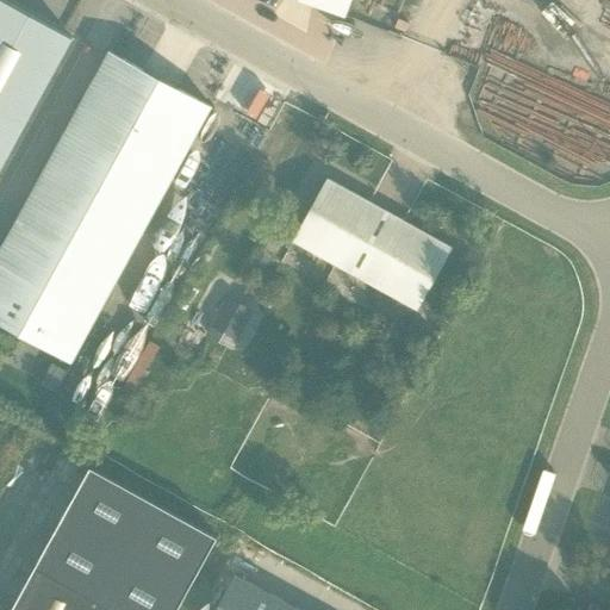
[(0,0),(0,172),(74,38),(4,0),(0,0)]
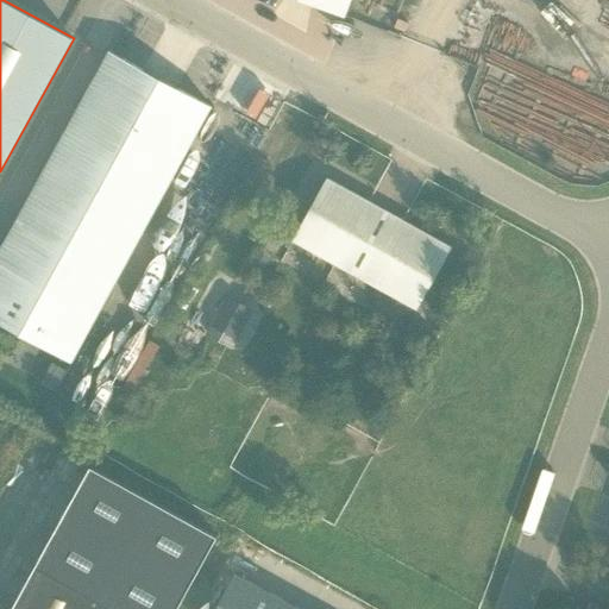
[(307,0),(345,14),(351,0),(307,0)]
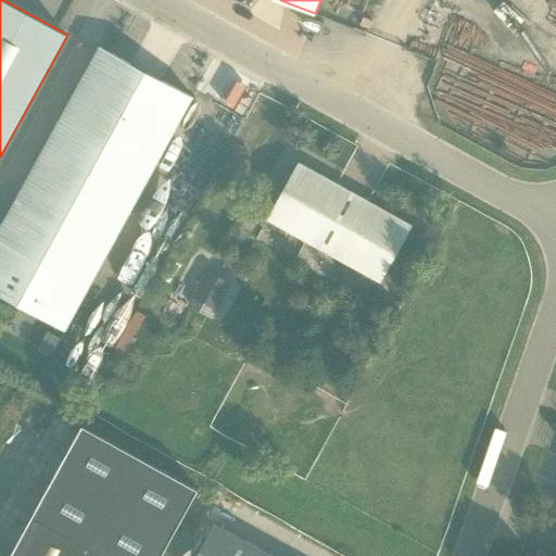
[(193,96),(100,46),(0,228),(0,288),(67,326),(193,96)]
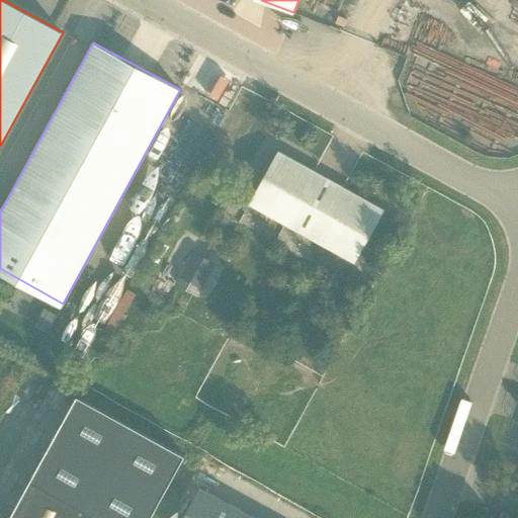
[(384,209),(278,151),(249,203),(355,263),(384,209)]
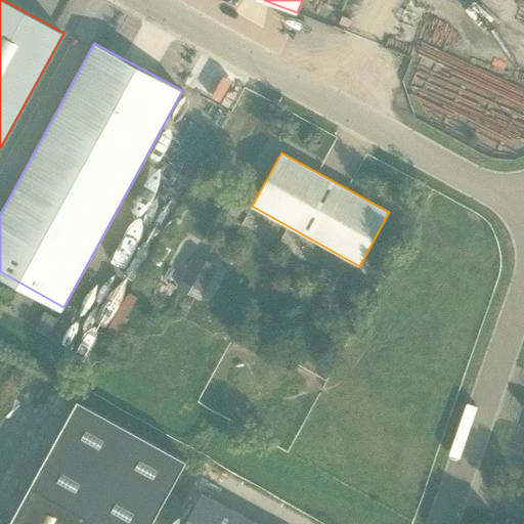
[(219,267),(195,254),(177,287),(201,299),(219,267)]
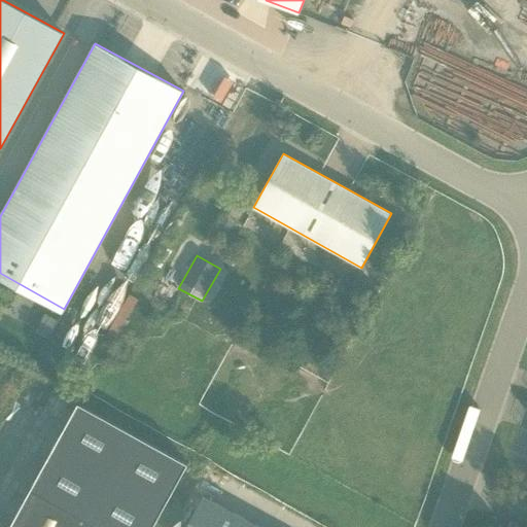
[(139,299),(130,294),(106,337),(114,342),(139,299)]
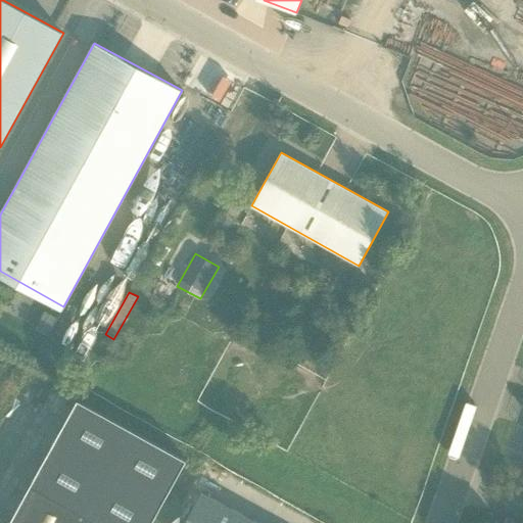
[(100,522),(32,485),(10,522),(100,522)]
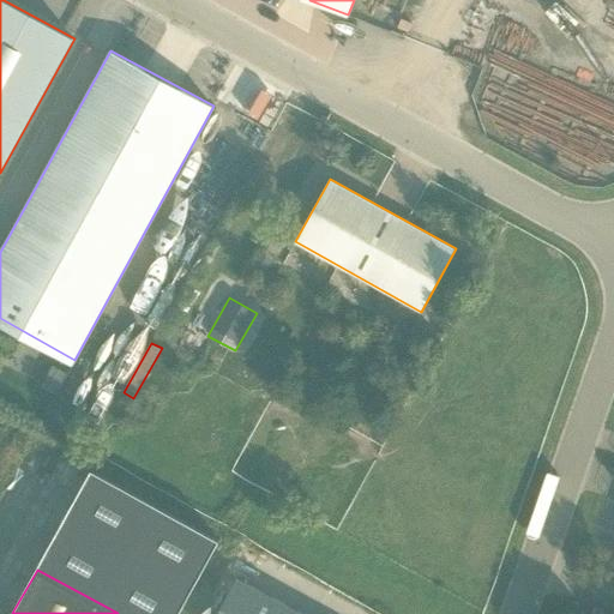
[(305,613),(238,577),(217,613),(305,613)]
